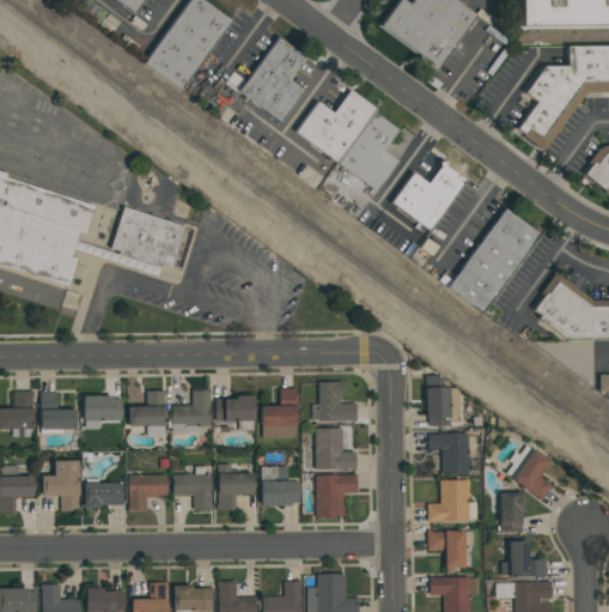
[(119,0),(138,13),(146,0),(119,0)]
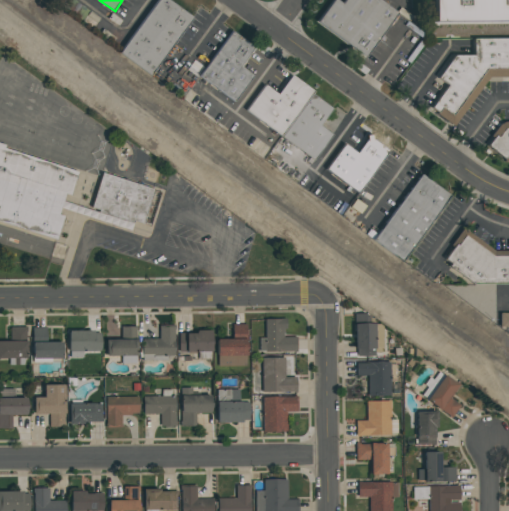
[(154,75),(195,16),(171,0),(158,0),(122,53),(154,75)]
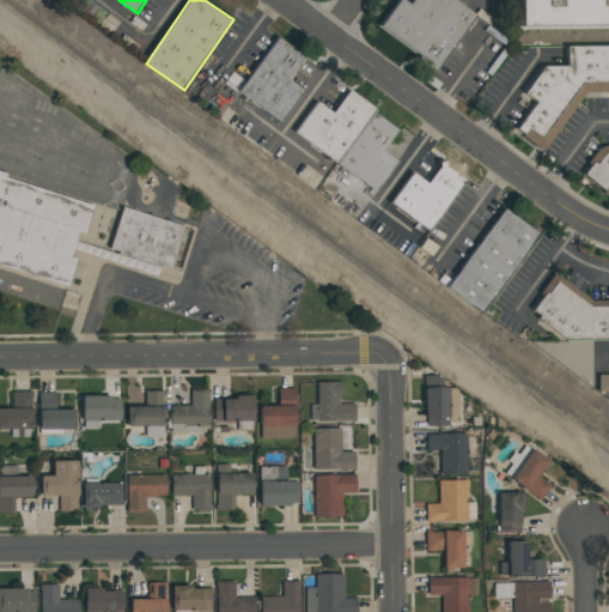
[(479,13),(458,0),(415,0),(413,4),(407,0),(399,0),(382,28),(442,67),(479,13)]
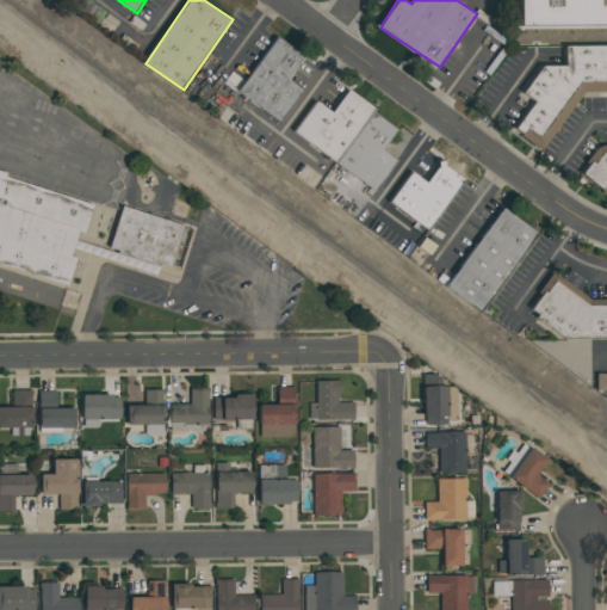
[(520,0),(521,25),(606,24),(606,0),(520,0)]
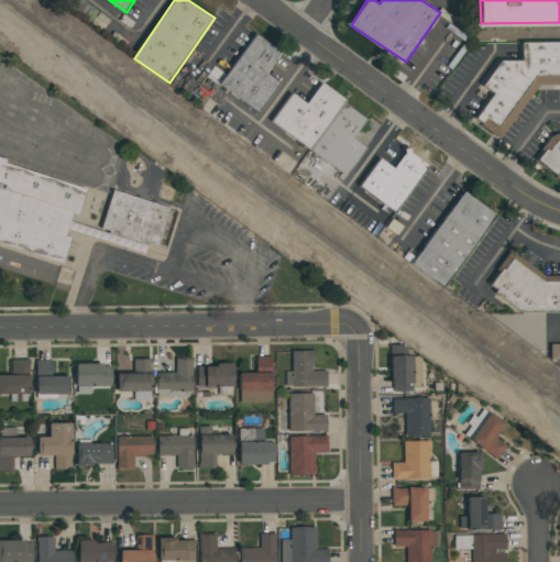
[(282,51),(256,33),(222,84),(261,111),(281,83),(267,73),(282,51)]
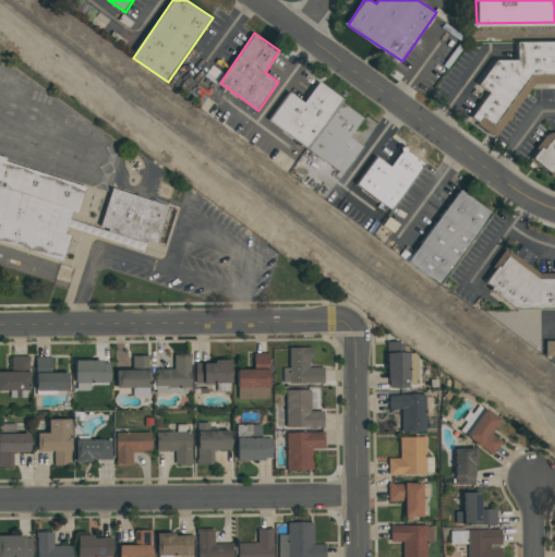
[(554,40),(519,41),(519,59),(497,59),(480,85),(490,92),(472,119),(498,137),(535,83),(554,82),(554,40)]
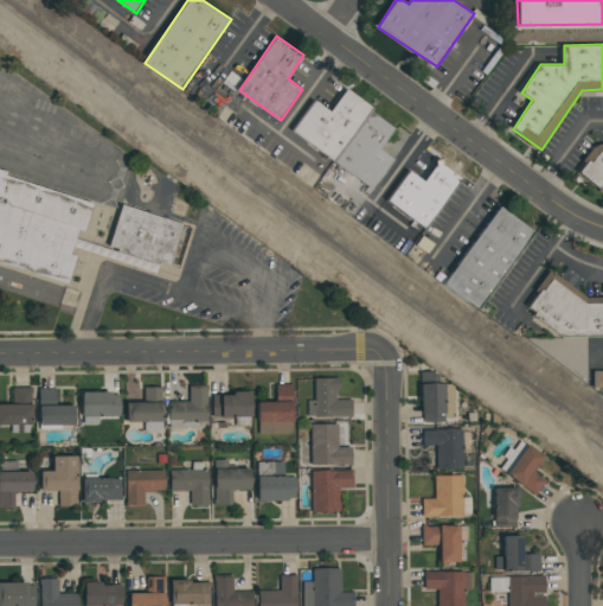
[(314,100),(293,134),(377,187),(396,158),(383,150),(398,123),(346,91),(333,112),(314,100)]
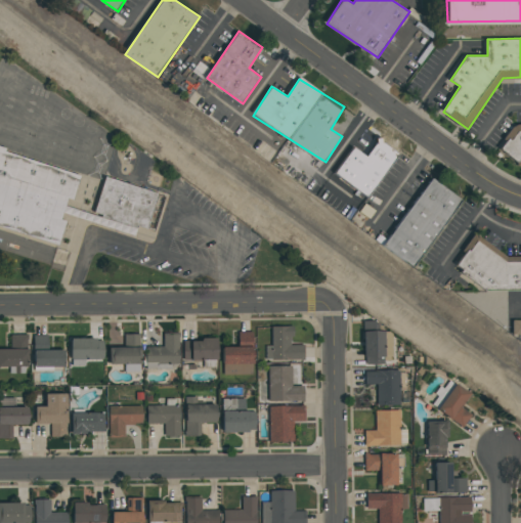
[(520,123),(508,124),(508,155),(517,155),(518,169),(520,169),(520,123)]
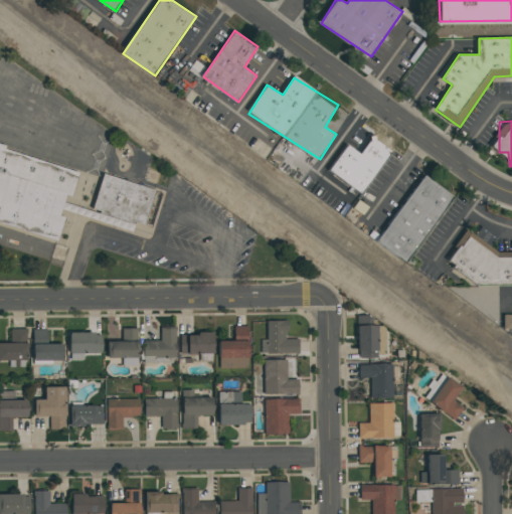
[(348,144),(330,170),(363,193),(393,151),(373,137),(361,153),(348,144)]
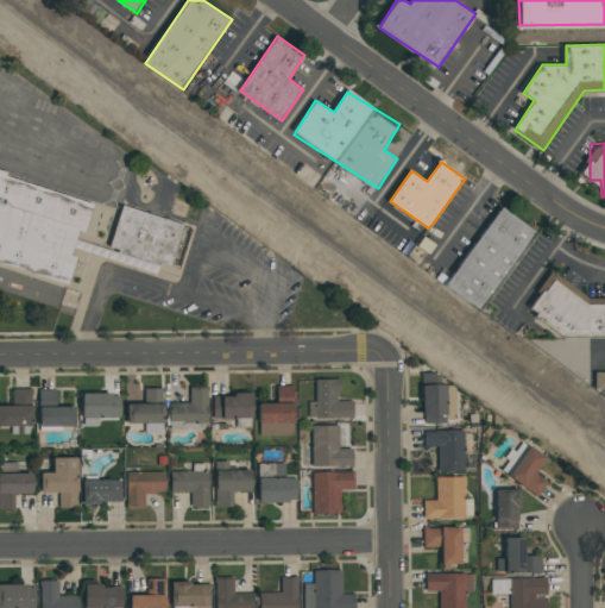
[(0,262),(70,281),(79,250),(159,270),(162,263),(174,265),(184,221),(123,206),(112,249),(83,240),(94,196),(0,171),(0,262)]
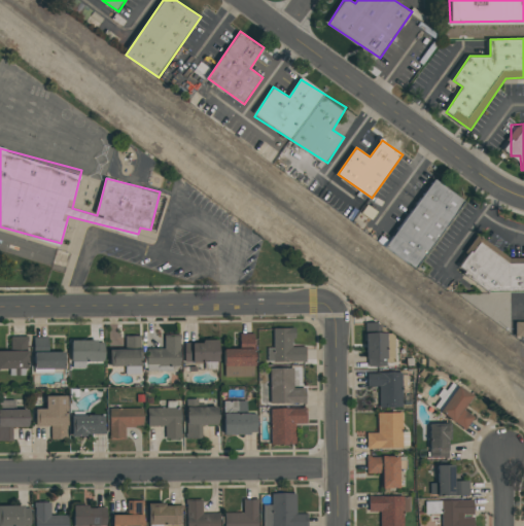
[(417,269),(465,201),(435,179),(386,247),(417,269)]
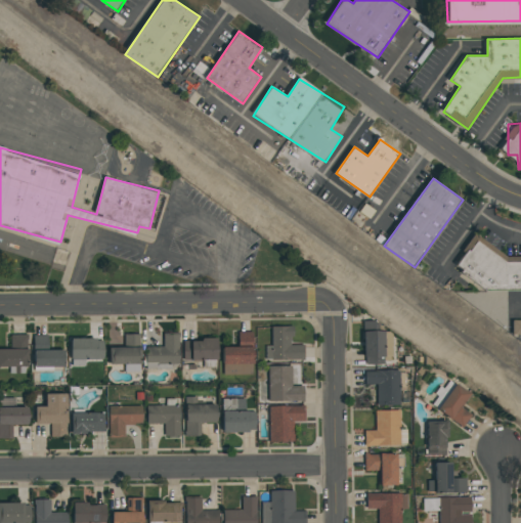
[(487,291),(520,290),(520,256),(511,256),(477,234),(475,234),(466,249),(466,252),(457,266),(477,279),(477,284),(487,291)]
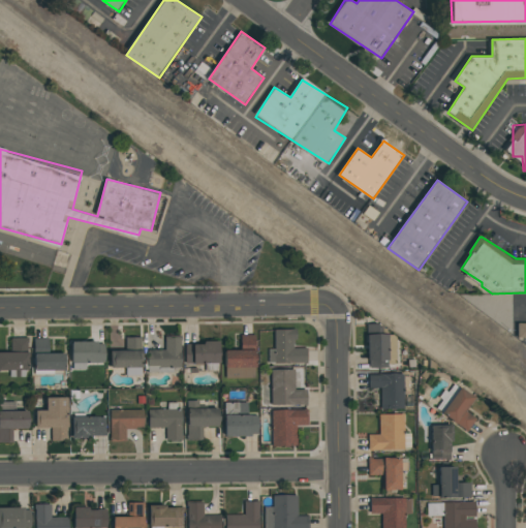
[(277,329),(276,348),(271,348),(271,362),(309,363),(309,347),(297,347),(297,329),(277,329)]
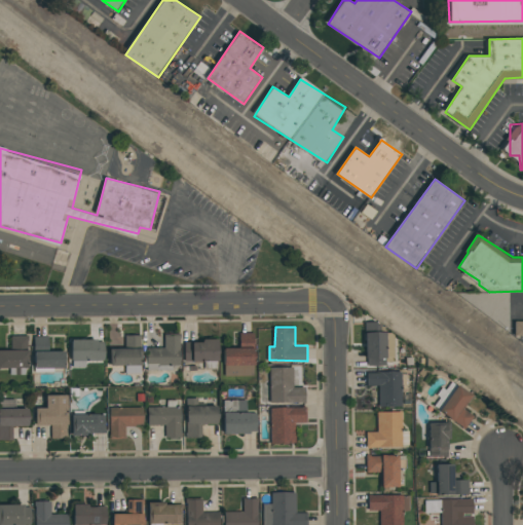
[(387,365),(386,331),(367,332),(368,366),(387,365)]
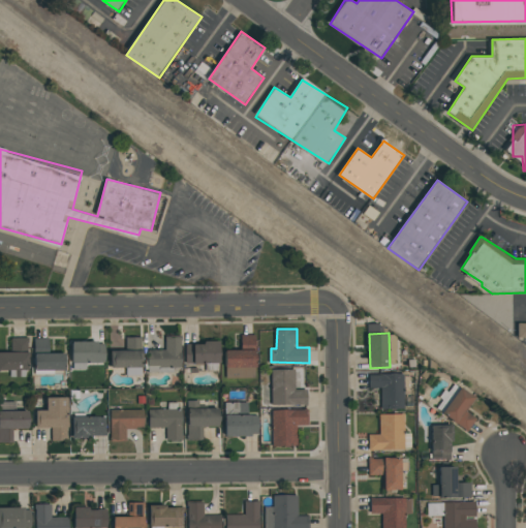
[(227,350),(227,378),(258,377),(258,334),(243,335),(243,349),(227,350)]
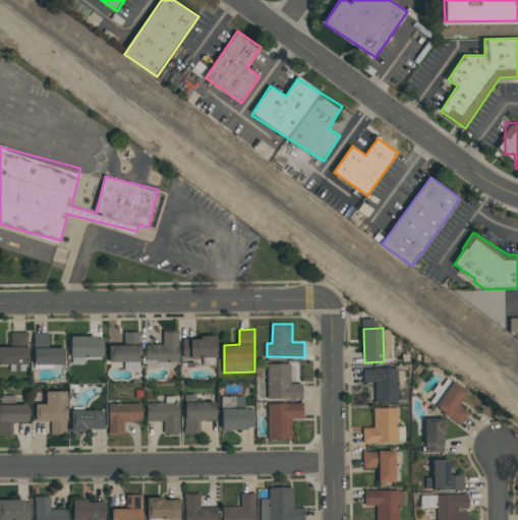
[(384,358),(392,358),(392,330),(385,329),(384,358)]
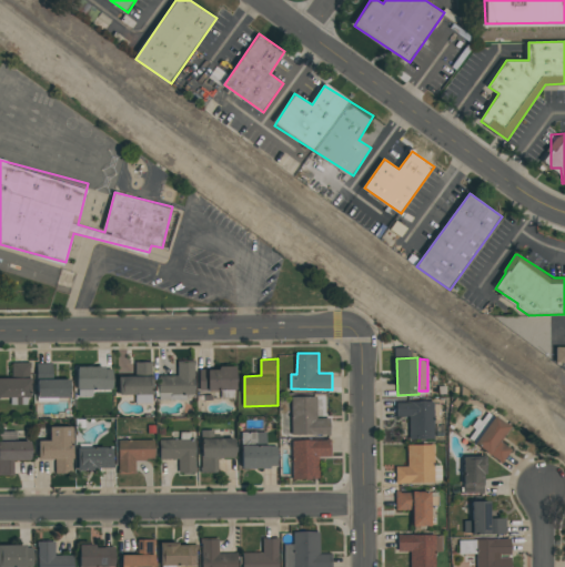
[(160,375),(161,398),(198,397),(197,361),(179,362),(180,375),(160,375)]
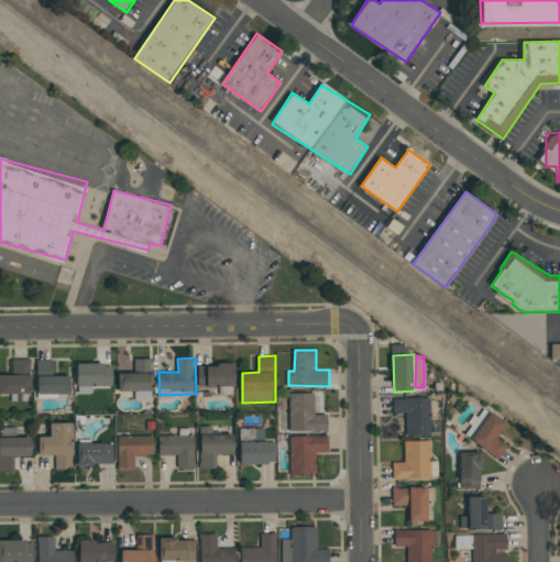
[(0,393),(12,393),(12,400),(32,400),(31,359),(13,359),(14,374),(0,374),(0,393)]
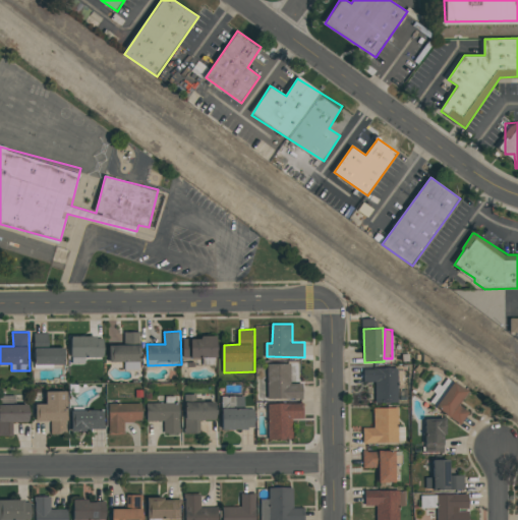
[(50,332),(36,333),(36,364),(66,363),(65,347),(50,347),(50,332)]
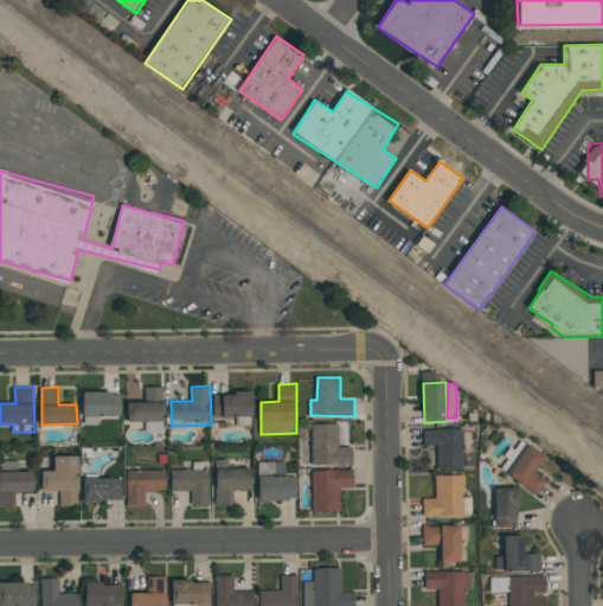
[(165,387),(146,387),(147,402),(128,402),(129,421),(147,421),(148,431),(165,429),(165,387)]
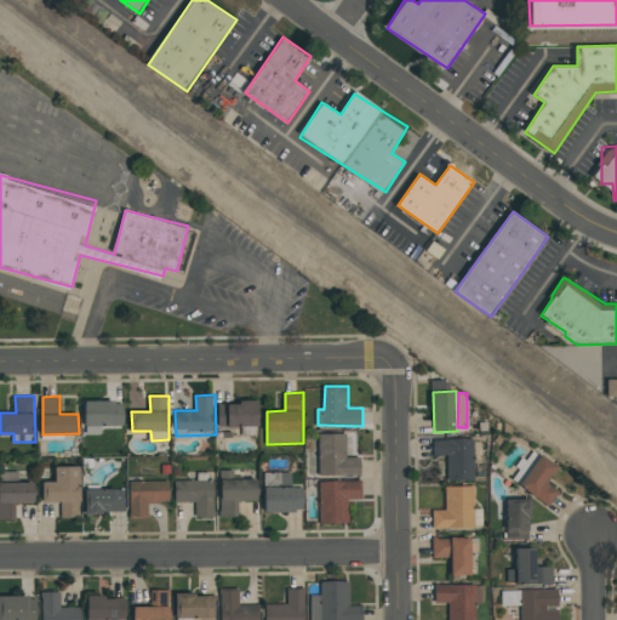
[(85,402),(86,426),(125,425),(125,400),(85,402)]
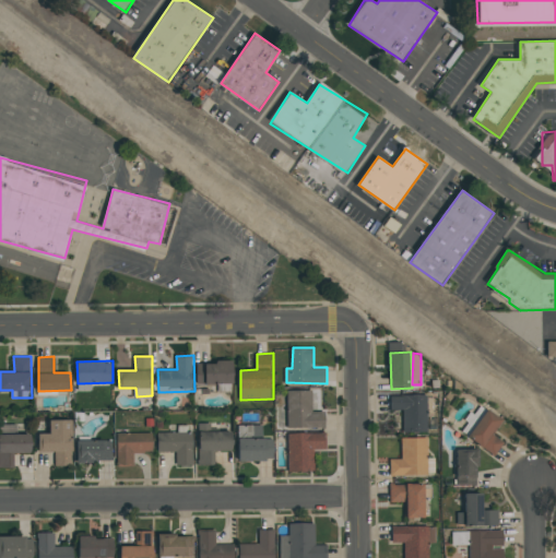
[(198,361),(198,384),(235,383),(234,361),(198,361)]
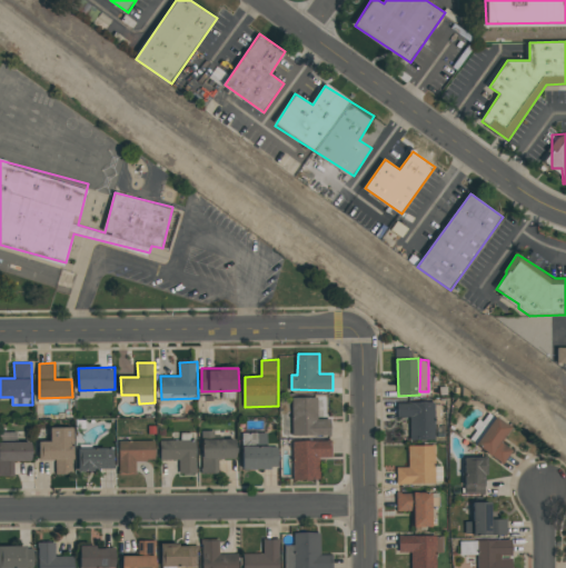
[(319,397),(294,397),(294,435),(331,435),(331,418),(319,418),(319,397)]
